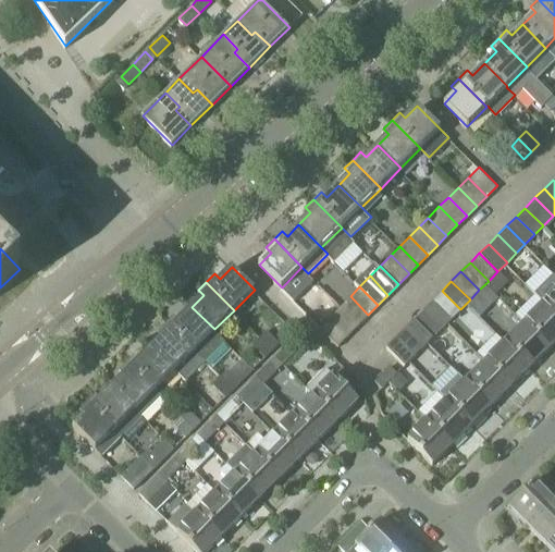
[(442,291),(433,299),(452,318),(460,309),(442,291)]
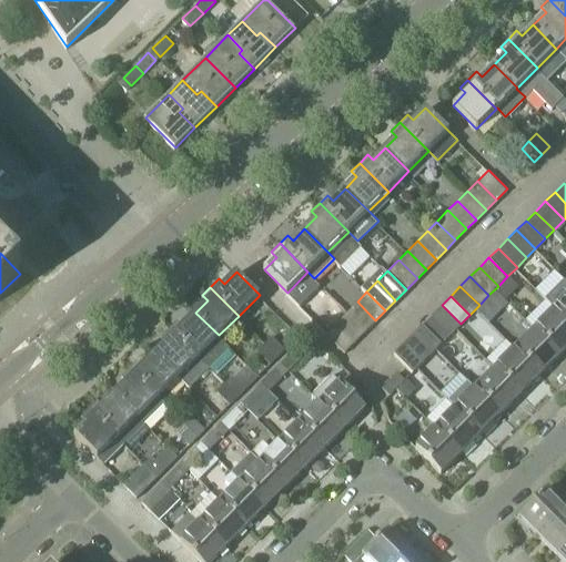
[(565,296),(556,306),(565,316),(565,296)]
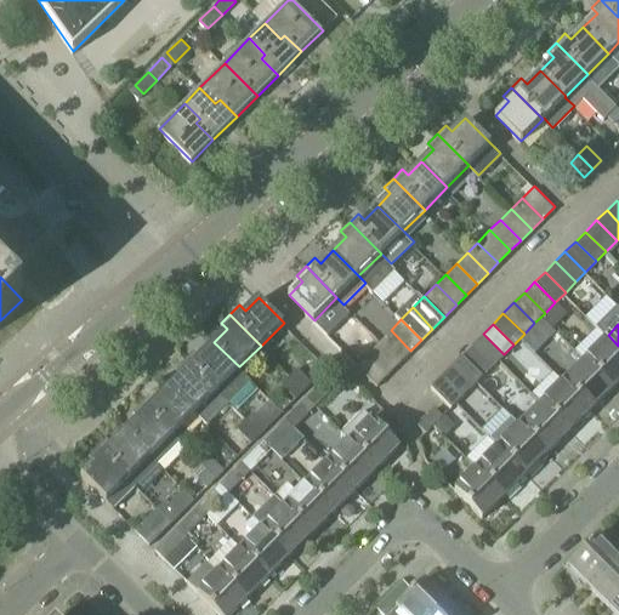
[(586,357),(614,385),(618,380),(618,346),(608,335),(597,325),(577,347),(586,357)]
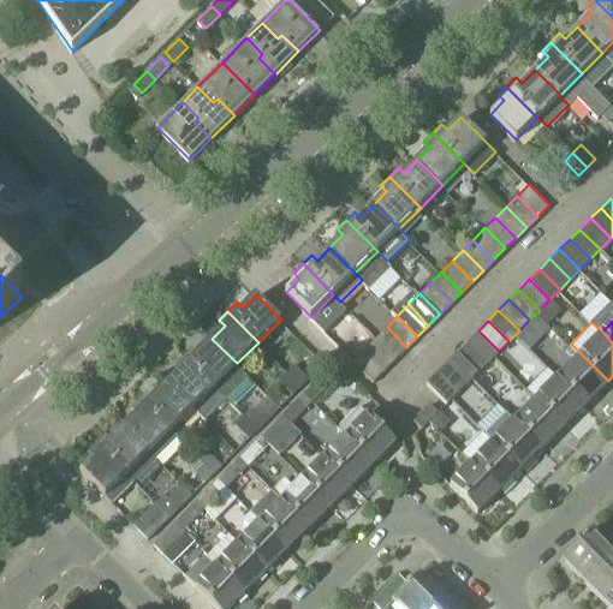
[(387,327),(376,338),(397,357),(406,347),(387,327)]
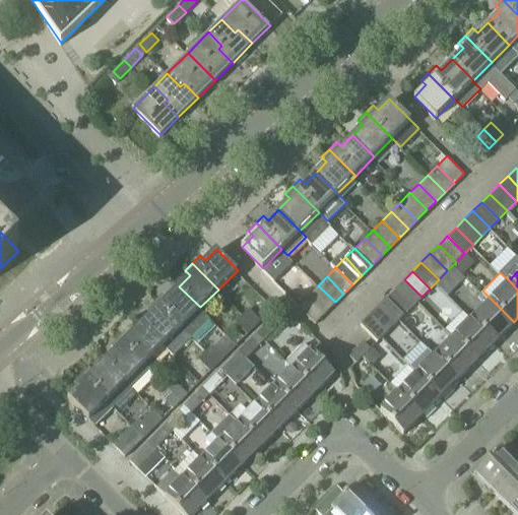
[(404,279),(395,287),(412,305),(422,297),(404,279)]
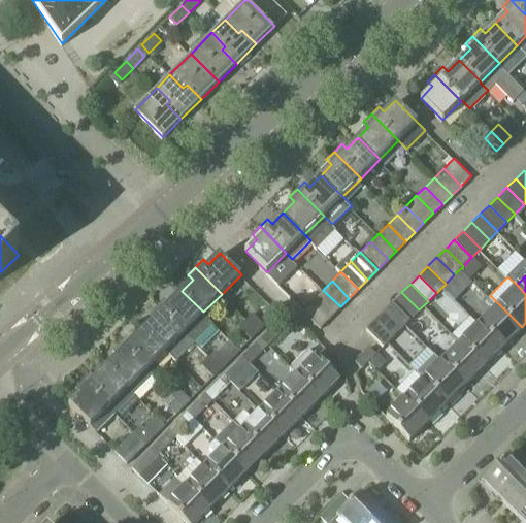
[(323,290),(314,298),(331,316),(340,306),(323,290)]
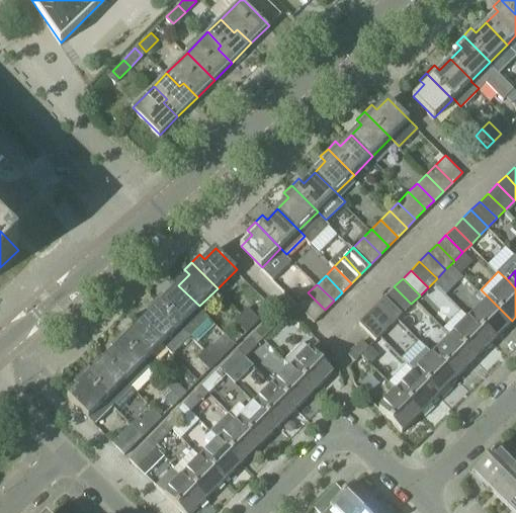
[(163,291),(156,297),(182,324),(199,306),(178,285),(167,296),(163,291)]
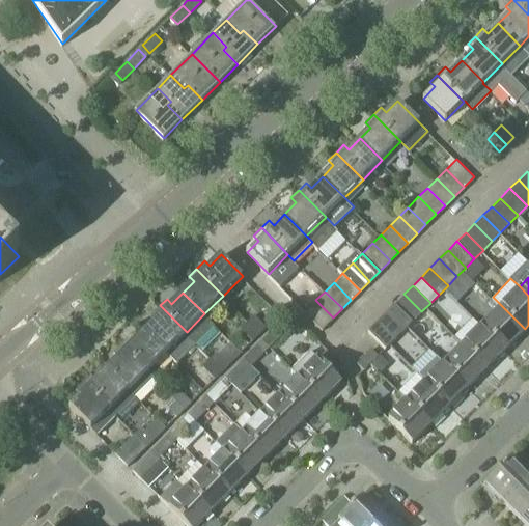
[(404,294),(395,303),(413,320),(421,311),(404,294)]
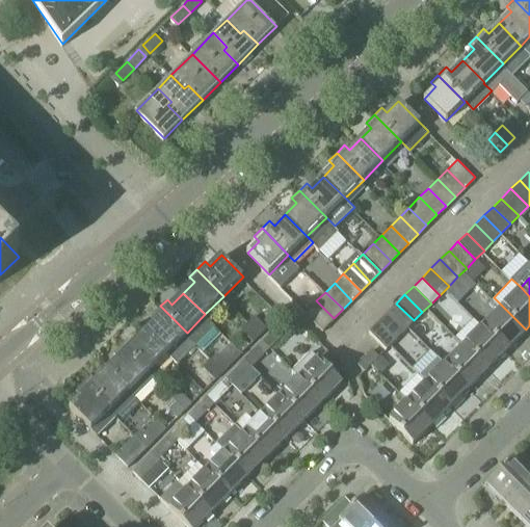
[(334,318),(316,300),(306,311),(323,328),(334,318)]
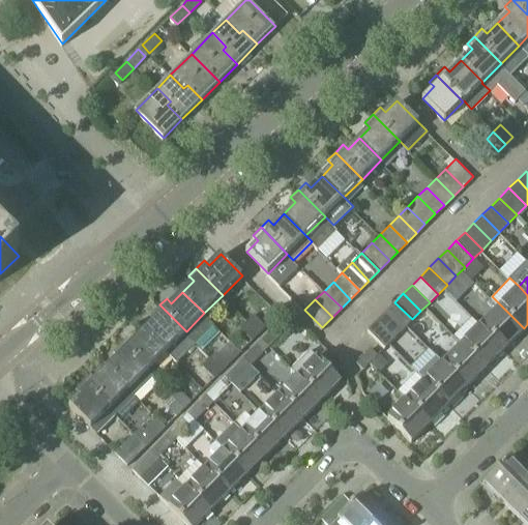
[(394,302),(385,312),(403,328),(412,319),(394,302)]
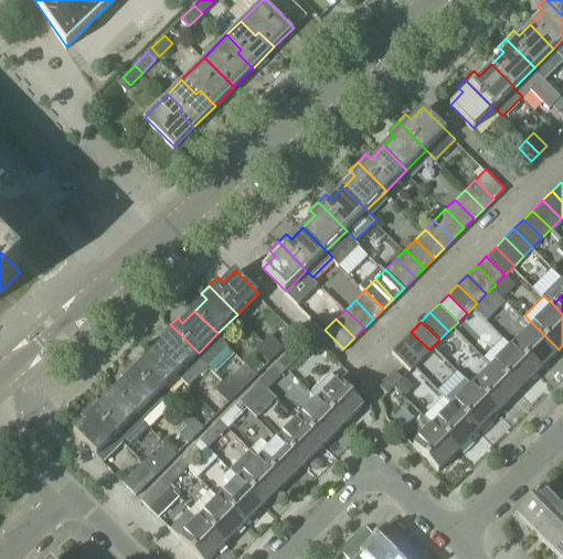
[(166,340),(156,350),(178,373),(189,362),(195,369),(205,359),(199,353),(170,324),(161,334),(166,340)]
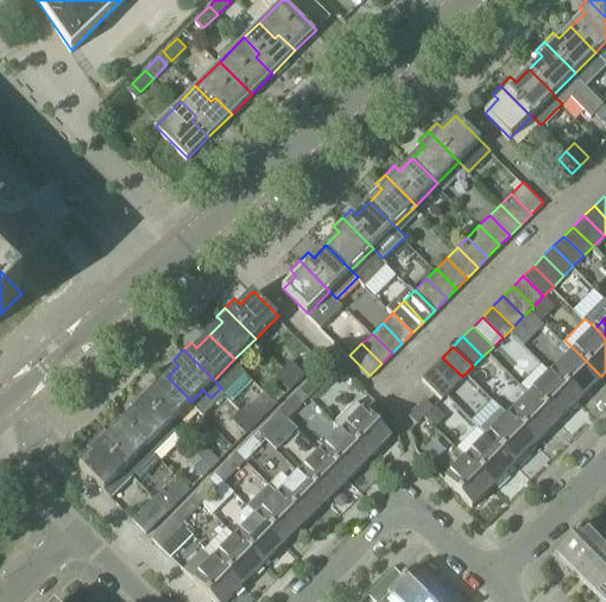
[(574,349),(553,371),(580,397),(601,376),(574,349)]
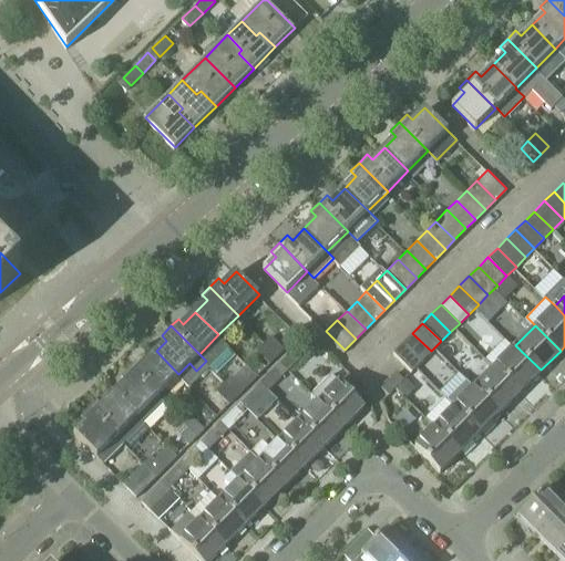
[(412,333),(403,342),(422,360),(431,351),(412,333)]
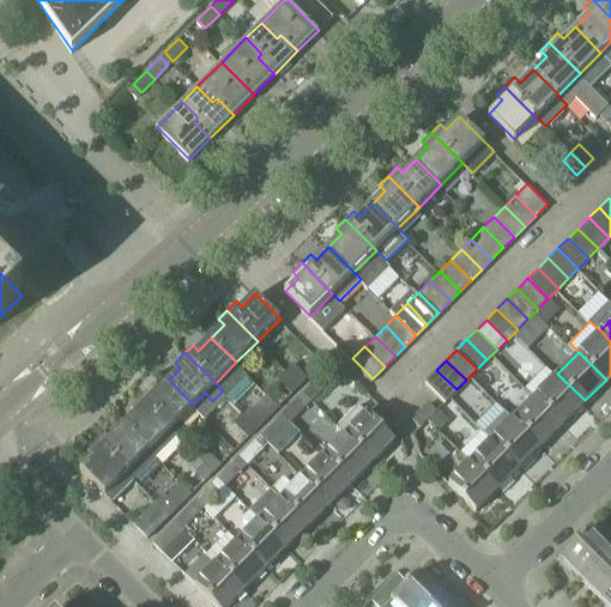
[(295,362),(286,370),(301,384),(309,376),(295,362)]
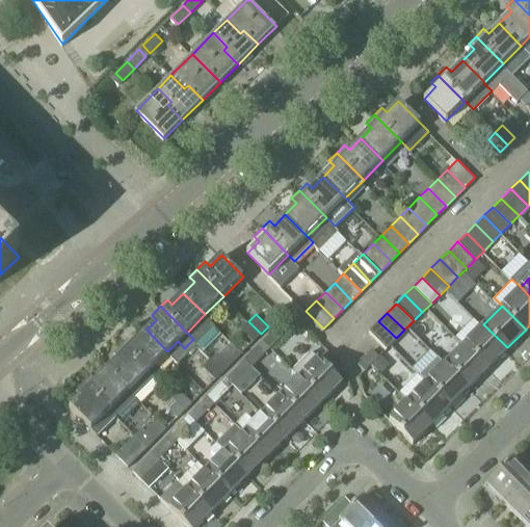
[(261,334),(248,321),(241,328),(254,340),(261,334)]
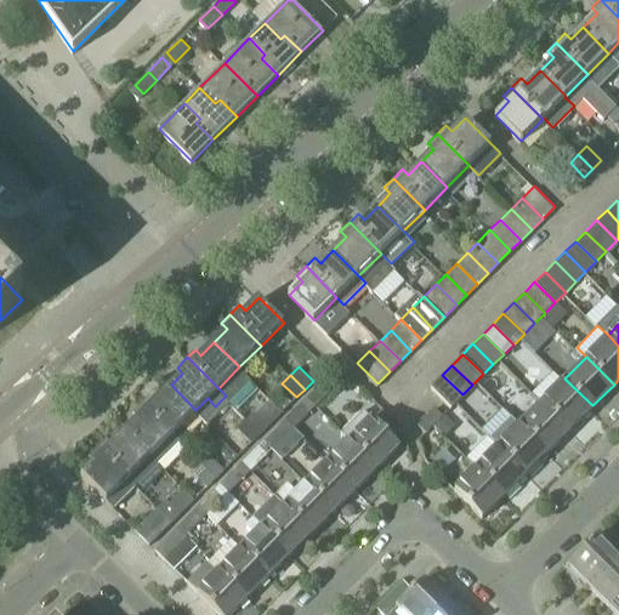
[(463,394),(442,375),(432,385),(452,405),(463,394)]
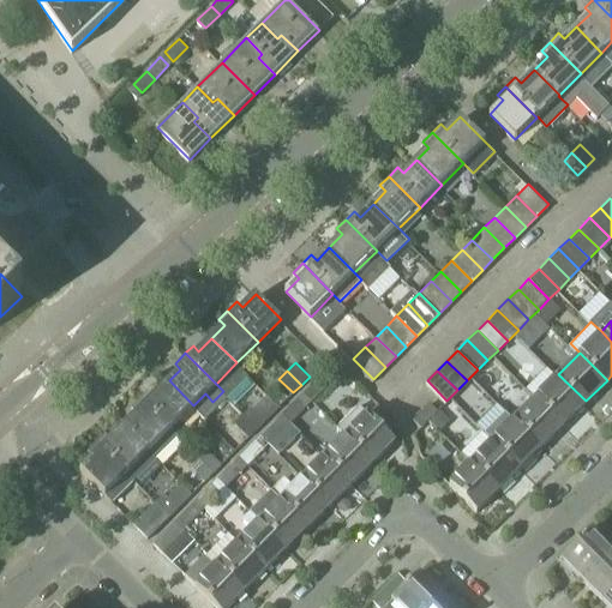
[(558,374),(537,396),(564,423),(586,401),(558,374)]
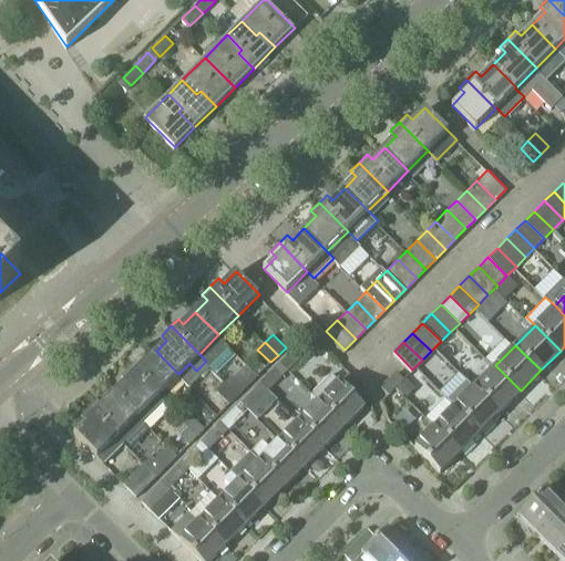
[(296,346),(280,361),(288,369),(302,354),(296,346)]
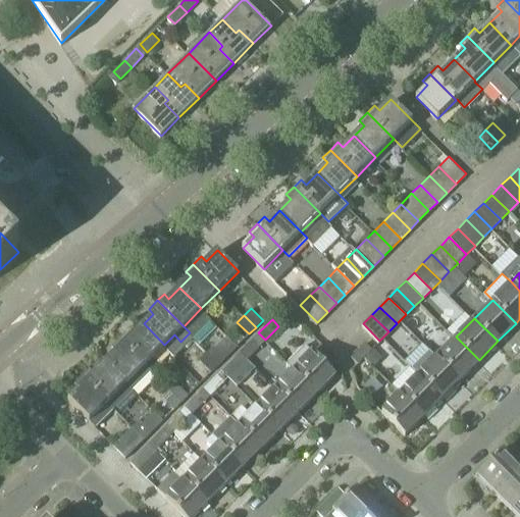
[(126,330),(119,338),(146,364),(164,345),(144,323),(132,335),(126,330)]
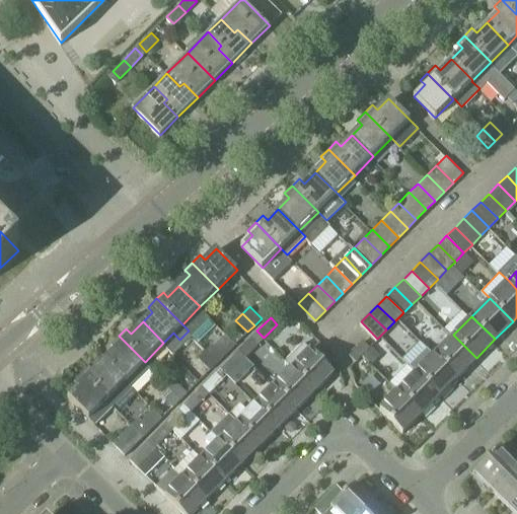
[(252,335),(238,349),(245,356),(260,342),(252,335)]
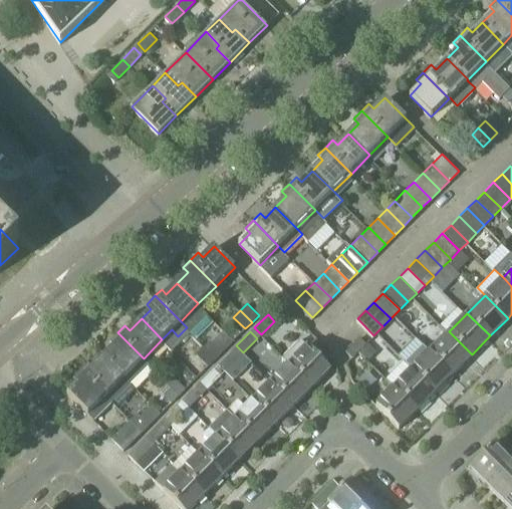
[(449,331),(431,349),(454,371),(472,354),(449,331)]
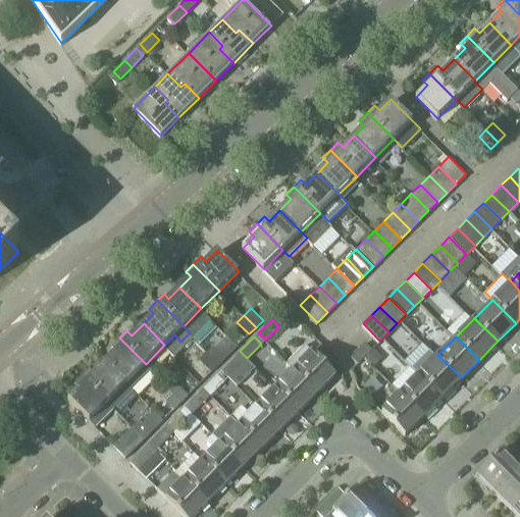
[(116,350),(106,360),(134,389),(152,370),(146,364),(119,338),(112,346),(116,350)]
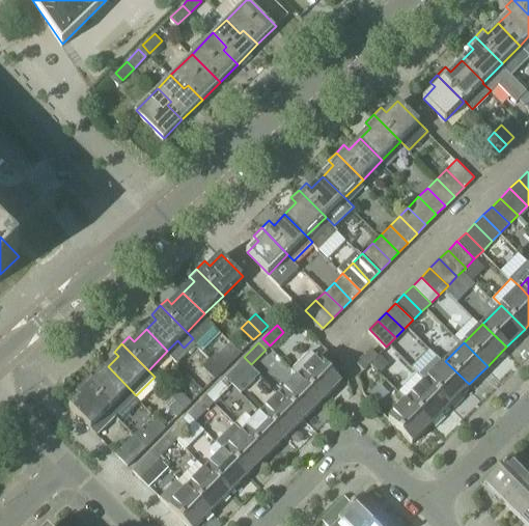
[(358,361),(365,368),(379,354),(372,347),(358,361)]
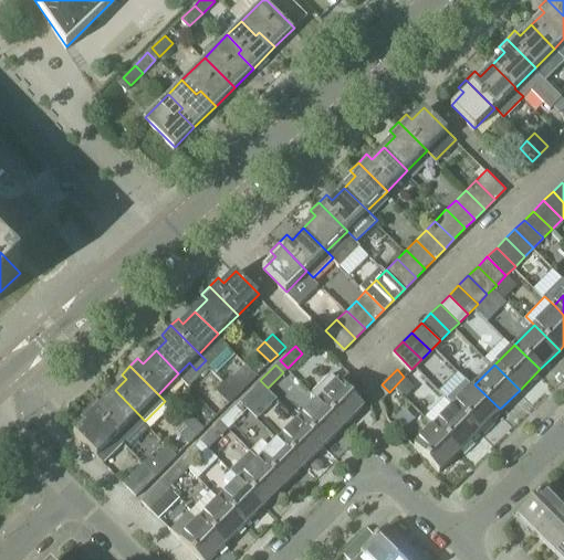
[(350,370),(340,379),(358,399),(367,389),(350,370)]
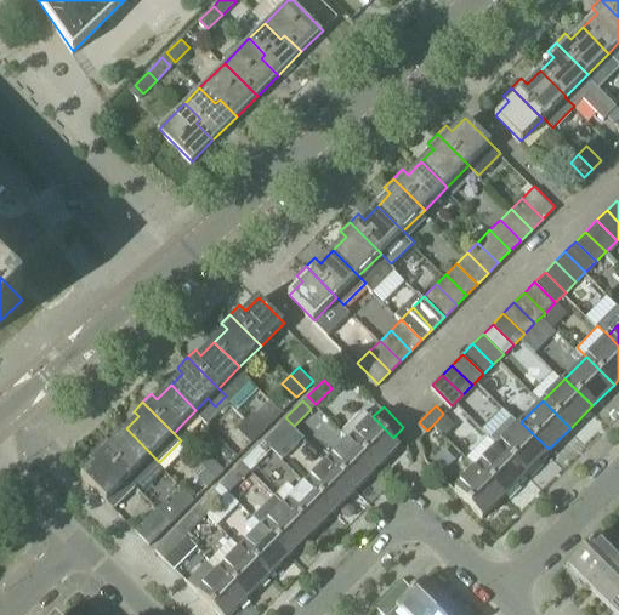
[(393,438),(373,416),(365,408),(341,431),(351,439),(378,466),(399,444),(393,438)]
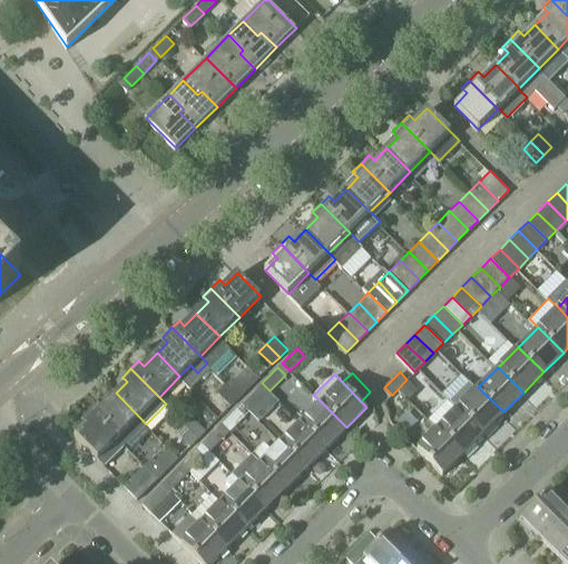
[(234,376),(226,383),(240,396),(246,388),(234,376)]
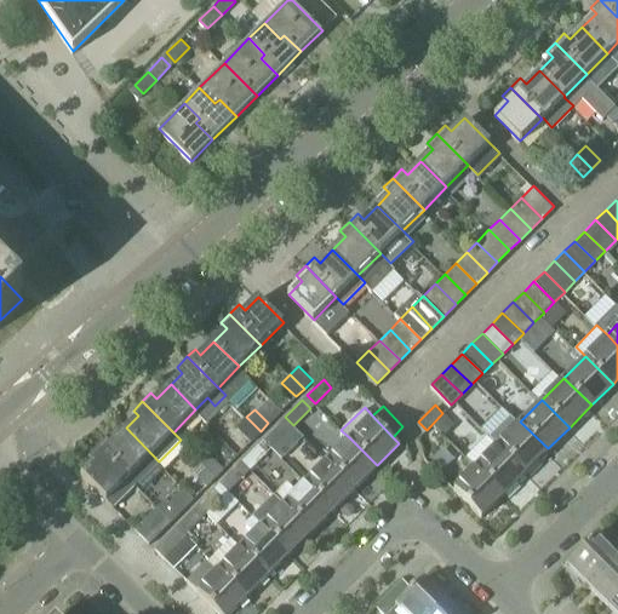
[(491,435),(499,443),(526,470),(548,448),(520,422),(513,414),(491,435)]
